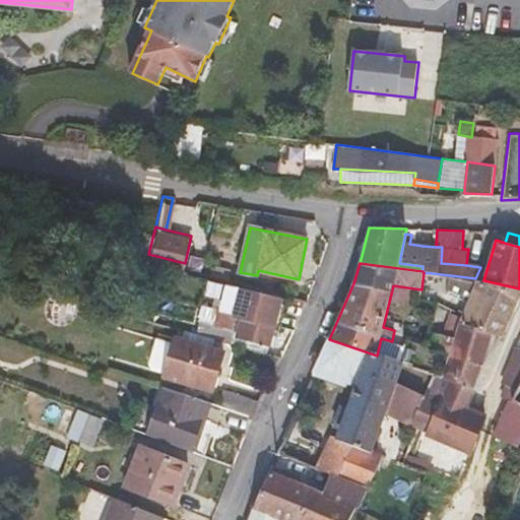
[(503,337),(519,298),(519,288),(483,280),(475,278),(451,275),(448,295),(467,303),(462,318),(451,313),(445,335),(436,332),(433,344),(427,342),(434,313),(418,309),(411,306),(411,307),(402,334),(407,336),(400,364),(430,374),(473,389),(493,334),(503,337)]
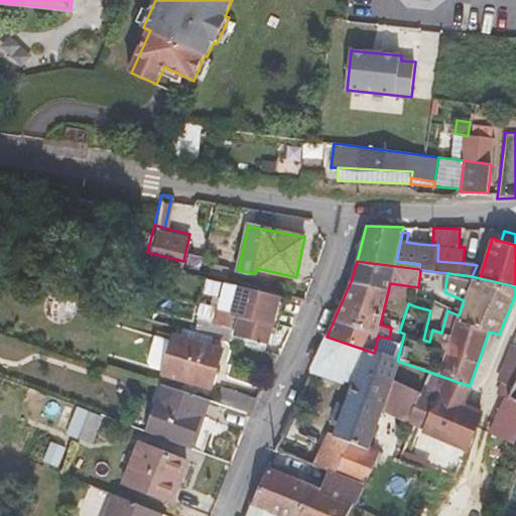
[(267,348),(279,298),(239,289),(231,321),(240,324),(235,342),(267,348)]
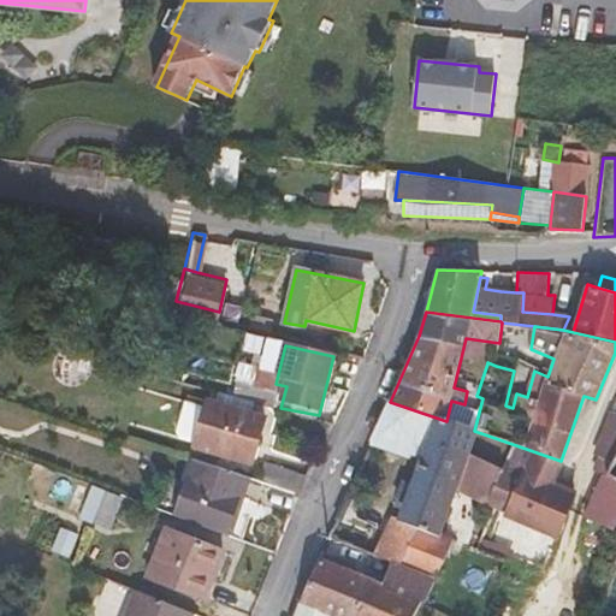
[(485,363),(487,363),(487,362),(496,366),(499,353),(489,349),(485,363)]
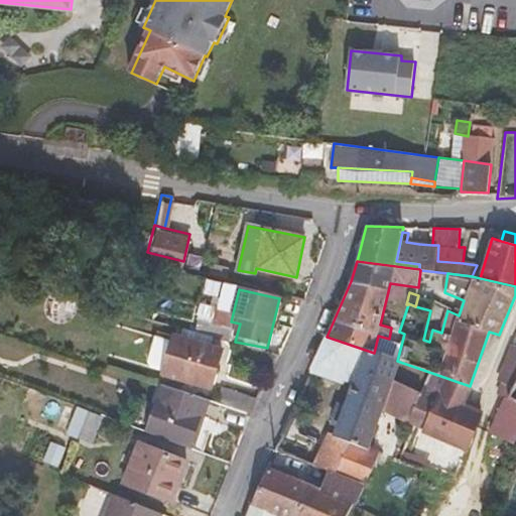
[(164,371),(163,375),(212,389),(223,348),(174,335),(172,343),(155,338),(148,362),(151,367),(164,371)]
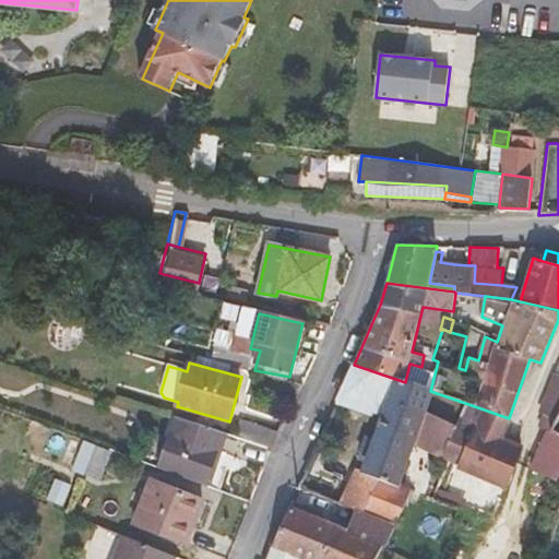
[(405,382),(354,365),(337,403),(373,415),(375,412),(382,414),(373,438),(367,456),(361,470),(358,468),(342,502),(356,509),(396,524),(413,487),(402,484),(416,445),(442,456),(462,402),(430,391),(405,382)]
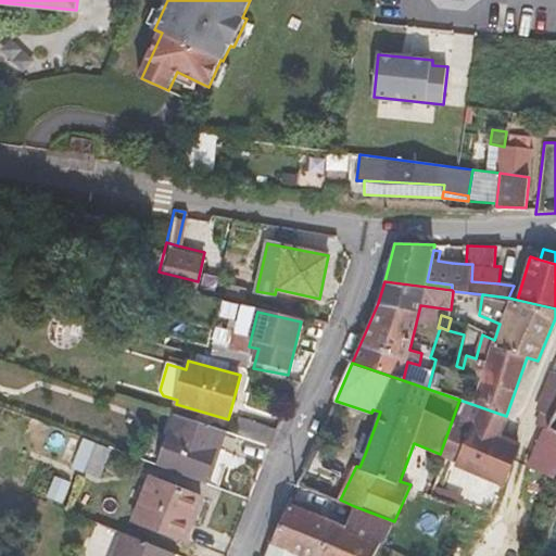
[(555,411),(555,371),(539,411),(543,413),(554,417),(555,411)]
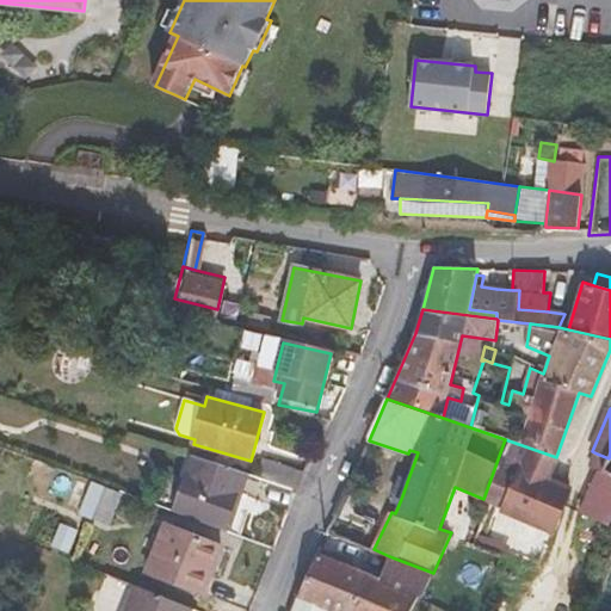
[(505,439),(483,499),(503,507),(501,510),(553,532),(571,491),(550,480),(560,458),(556,457),(505,439)]
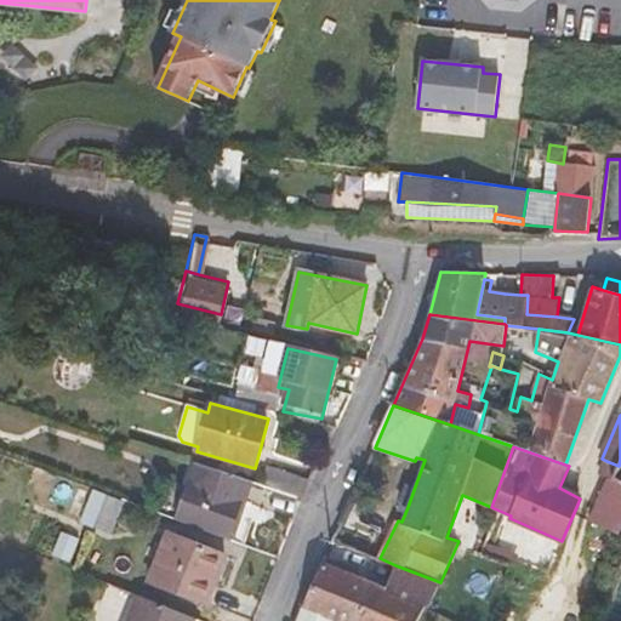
[(602,472),(613,477),(619,466),(607,461),(602,472)]
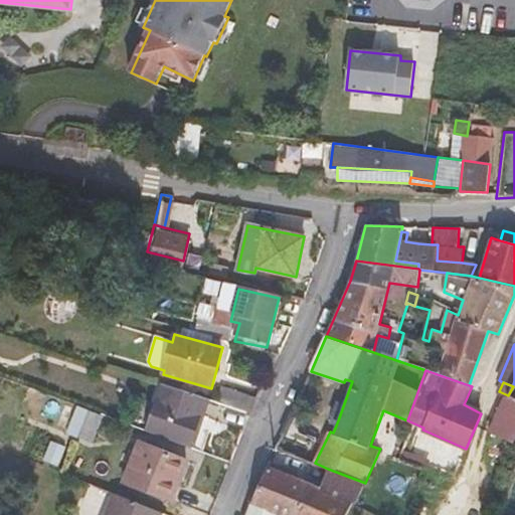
[(210,399),(163,384),(148,432),(190,448),(201,414),(204,415),(210,399)]
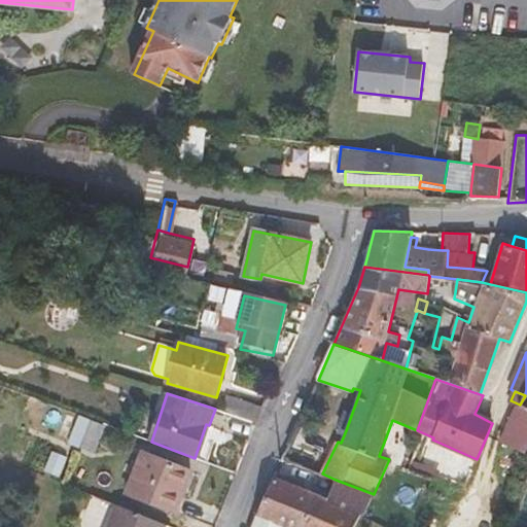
[(259,423),(266,408),(226,395),(221,411),(259,423)]
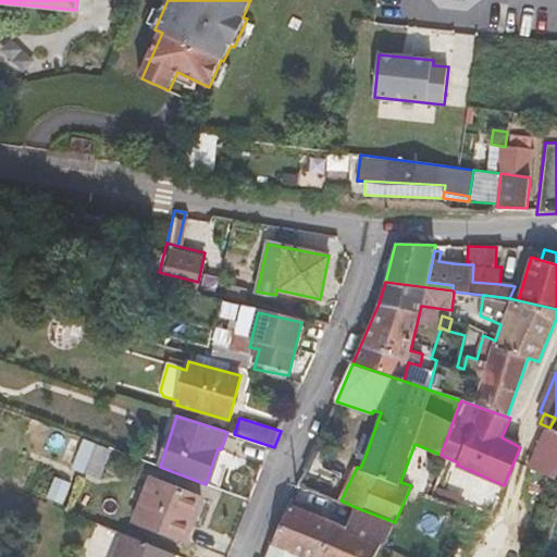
[(62,434),(38,426),(32,448),(70,460),(75,443),(75,442),(61,437),(62,434)]
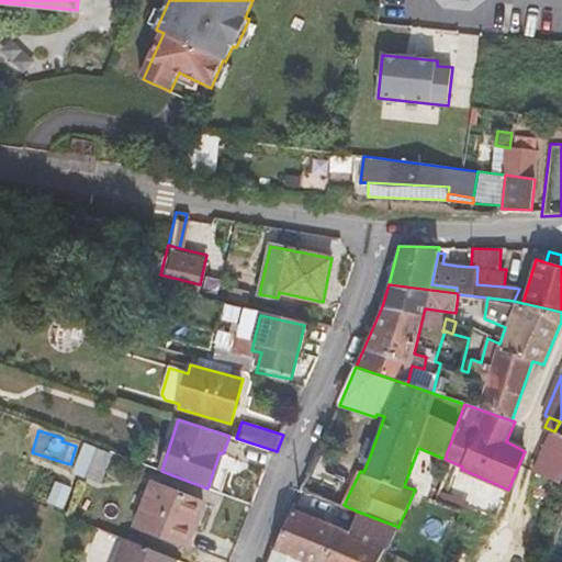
[(561,437),(553,434),(536,474),(561,484),(561,437)]
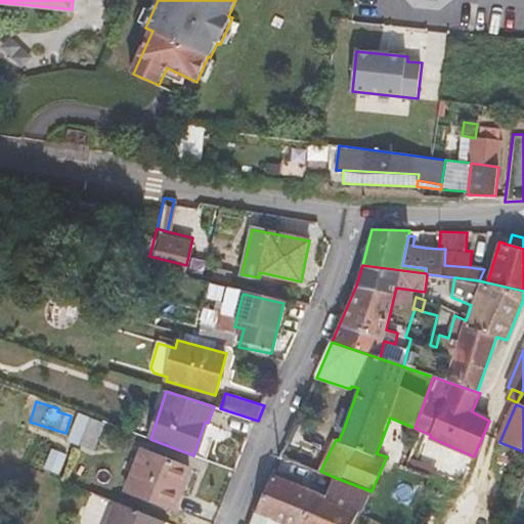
[(344,428),(350,410),(343,408),(337,425),(344,428)]
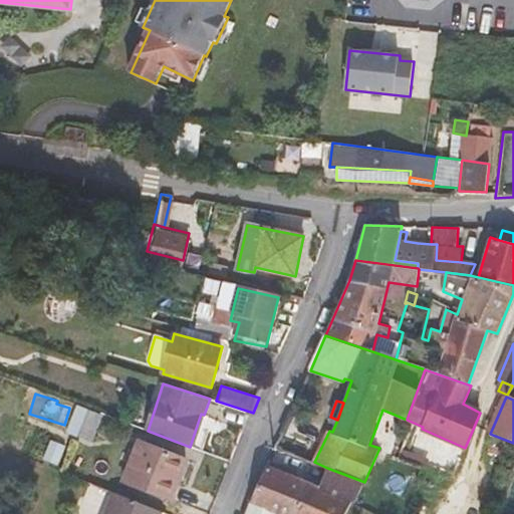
[(104,416),(77,405),(67,432),(93,442),(104,416)]
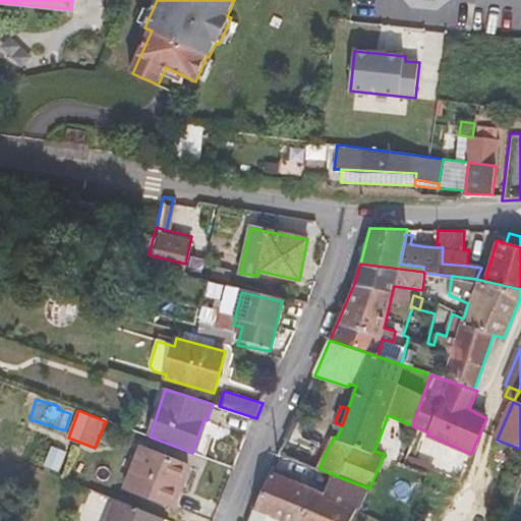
[(67,452),(52,446),(44,465),(59,471),(67,452)]
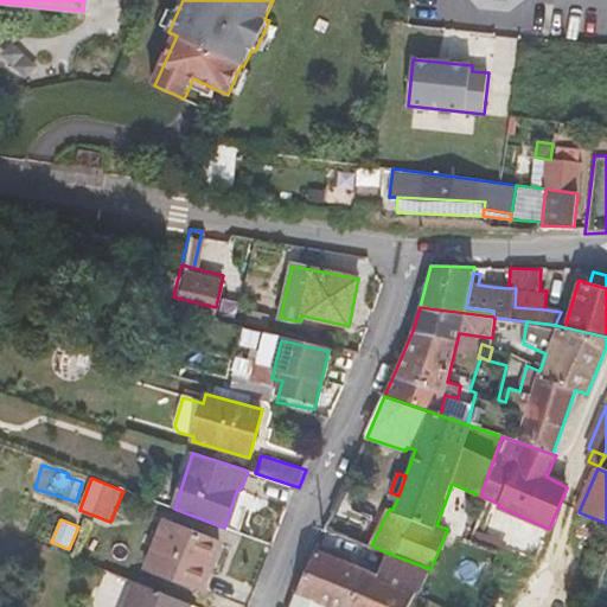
[(222,544),(164,521),(145,568),(203,592),(222,544)]
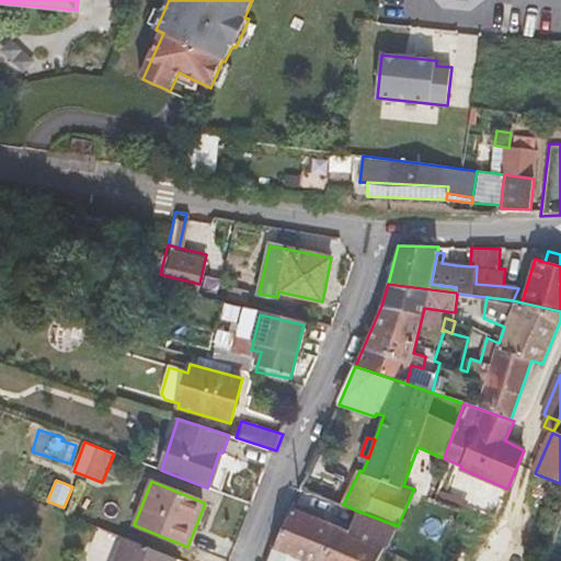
[(350,531),(293,507),(274,548),(302,560),(316,560),(323,546),(346,556),(356,536),(384,548),(388,550),(398,526),(357,511),(350,531)]
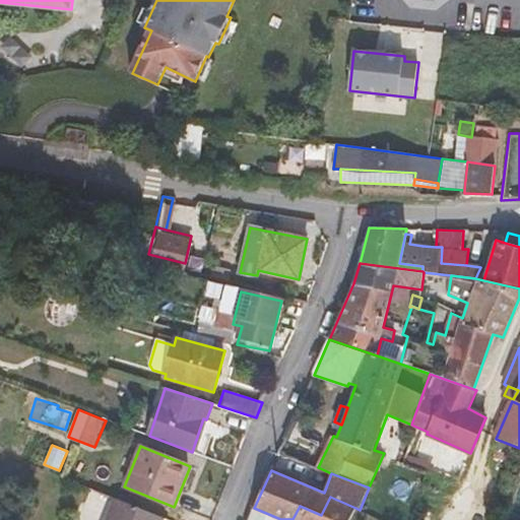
[(293,519),(280,519),(254,508),(249,519),(350,519),(355,508),(330,497),(321,515),(300,506),(293,519)]
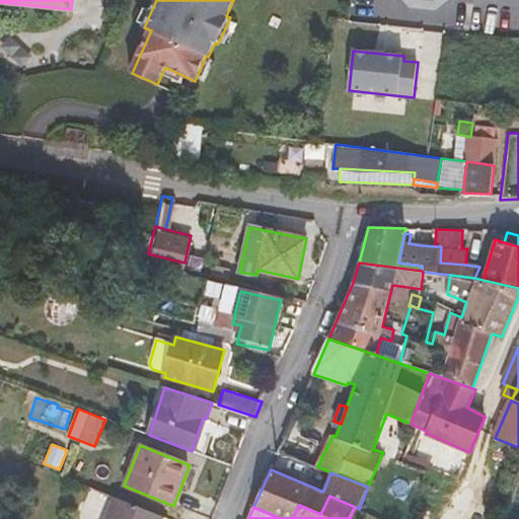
[(163,518),(164,518),(114,497),(104,518),(163,518)]
